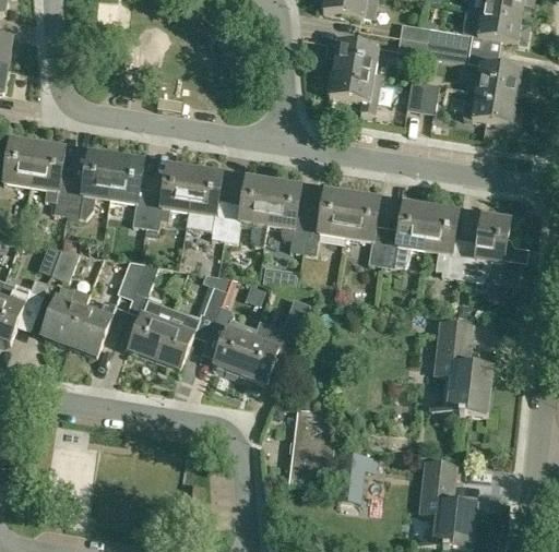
[(325,0),(324,12),(377,20),(379,0),(325,0)]
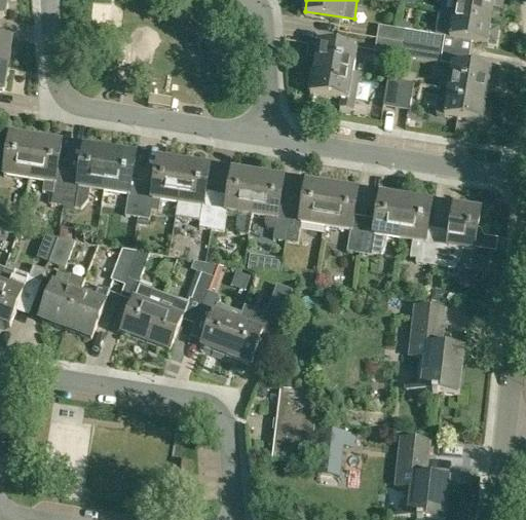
[(454,0),(453,7),(492,13),(493,5),(502,6),(503,0),(454,0)]
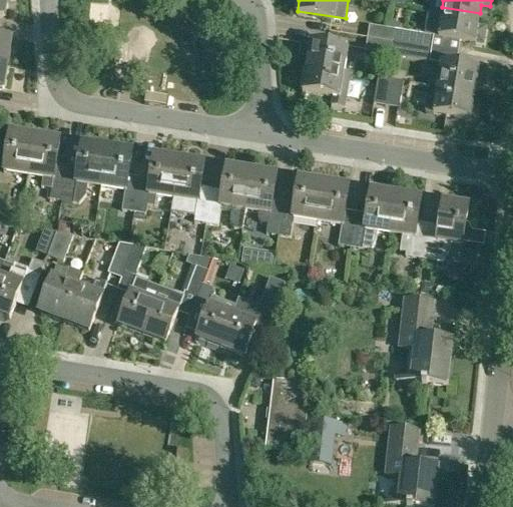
[(480,13),(442,7),(438,34),(476,40),(480,13)]
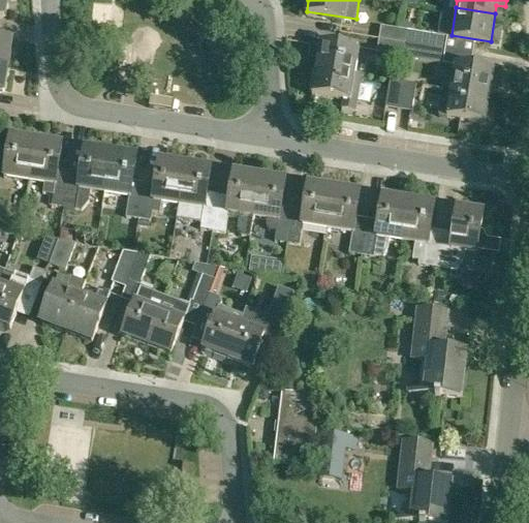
[(404,40),(406,27),(380,23),(378,35),(404,40)]
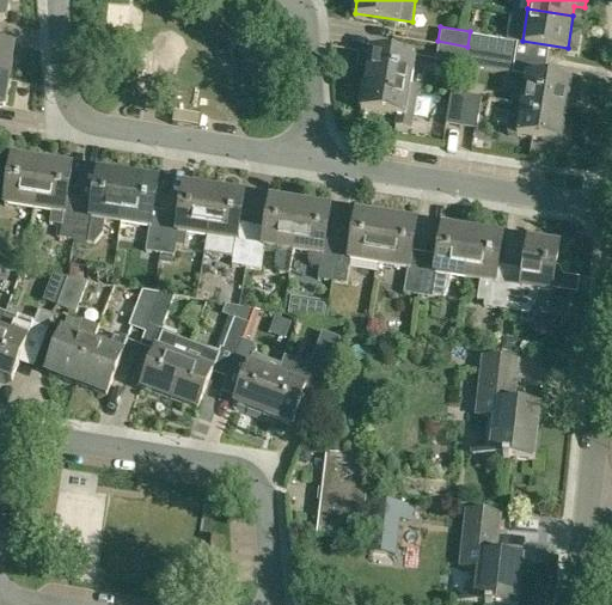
[(470,31),(467,47),(500,52),(502,36),(470,31)]
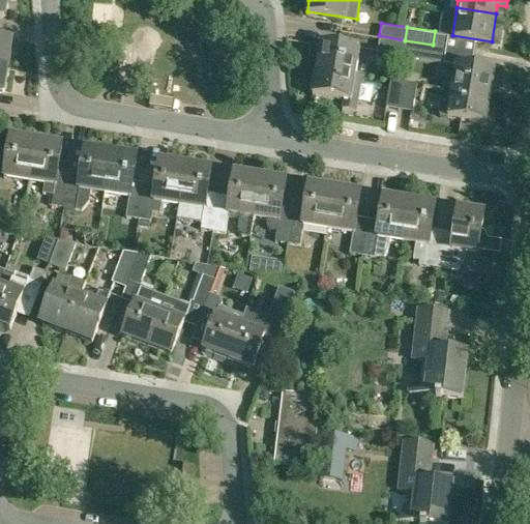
[(0,61),(7,63),(11,37),(0,34),(0,61)]
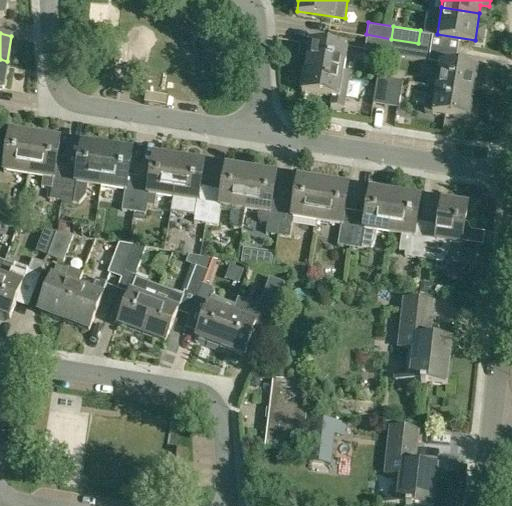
[(391,39),(366,34),(364,47),(390,51),(391,39)]
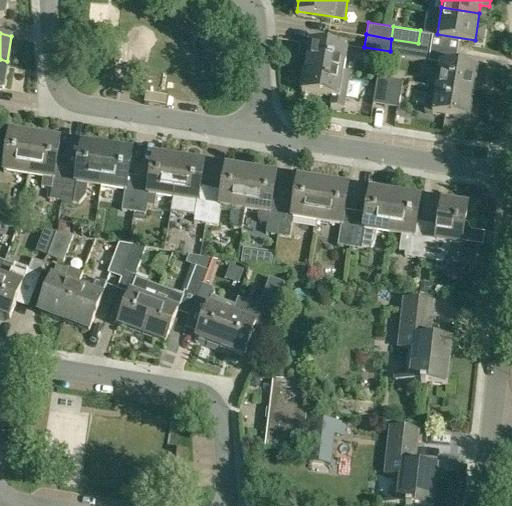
[(343,69),(347,43),(309,37),(306,63),(343,69)]
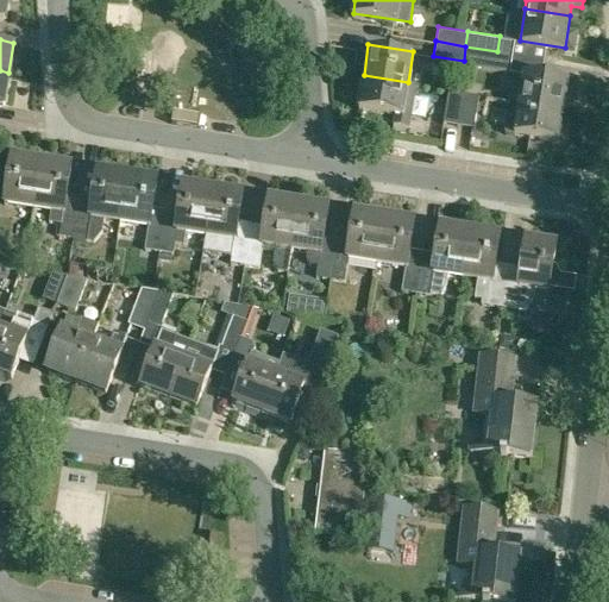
[(465,46),(464,61),(495,66),(497,51),(465,46)]
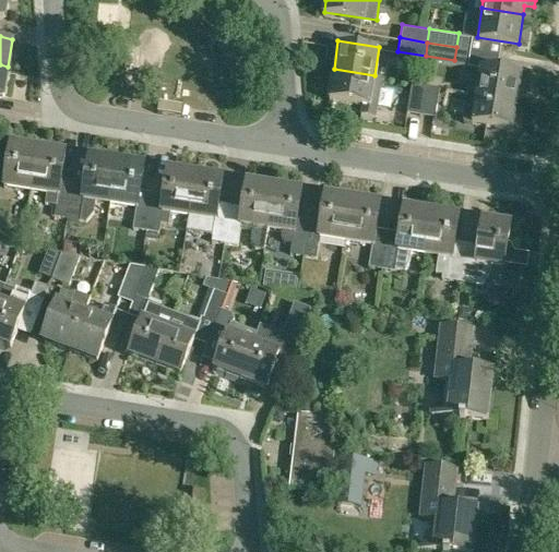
[(476,92),(518,98),(519,88),(526,90),(528,72),(522,71),(522,70),(482,63),(476,92)]
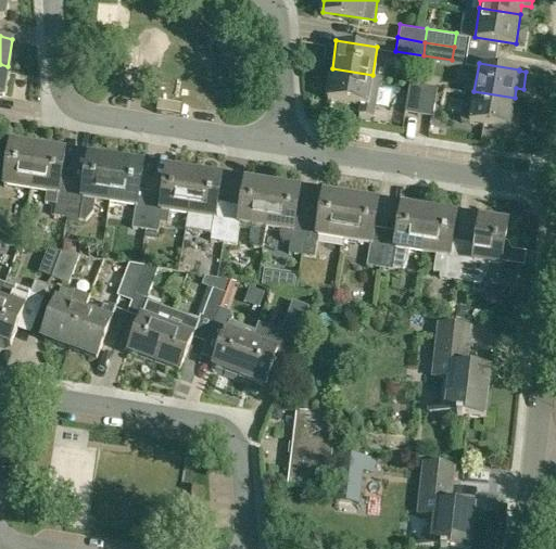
[(373,75),(332,68),(328,97),(361,102),(359,111),(374,113),(380,76),(373,75)]
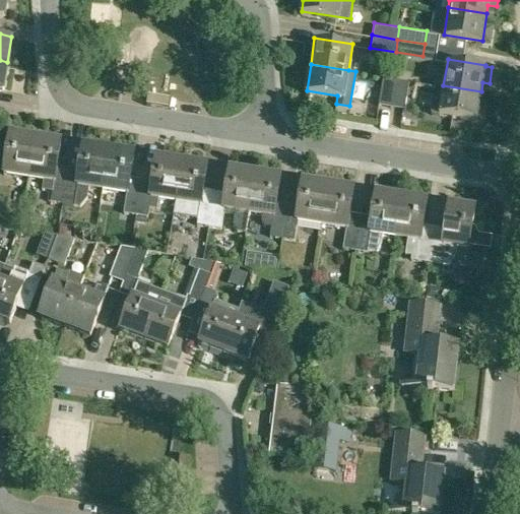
[(391,104),(395,78),(383,76),(378,102),(391,104)]
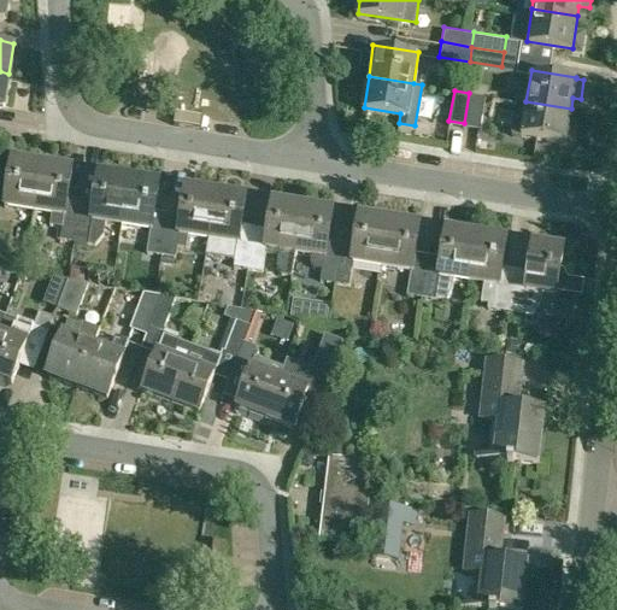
[(485,95),(469,93),(464,123),(480,125),(485,95)]
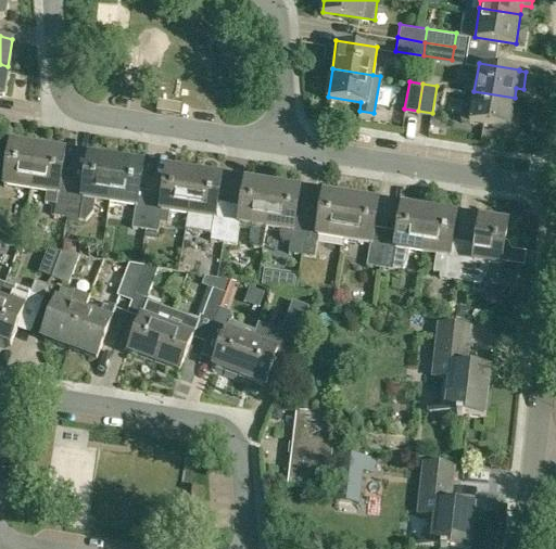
[(515,98),(474,91),(469,118),(510,125),(510,124),(517,125),(520,109),(513,107),(515,98)]
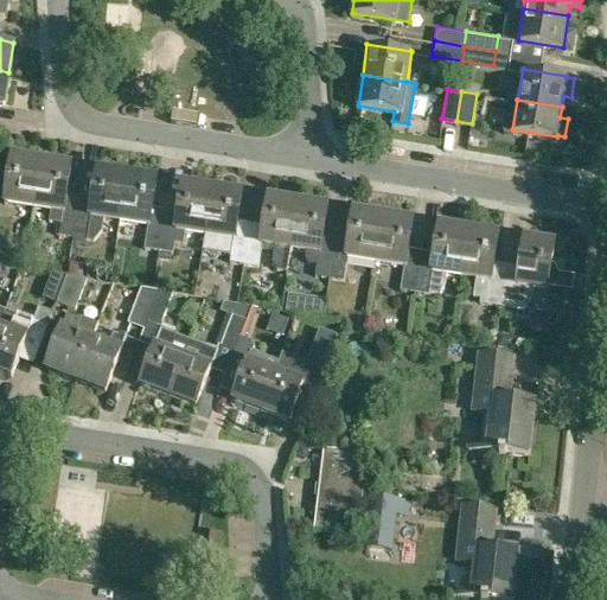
[(33,203),(40,157),(11,153),(4,198),(33,203)]
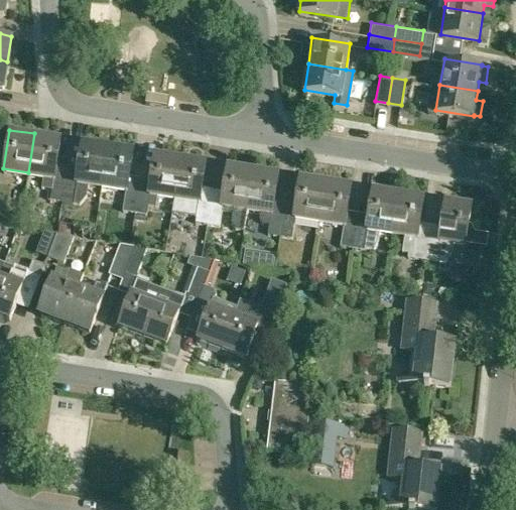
[(59,137),(34,133),(28,172),(42,174),(41,185),(50,186),(49,197),(61,199),(67,163),(55,162),(59,137)]
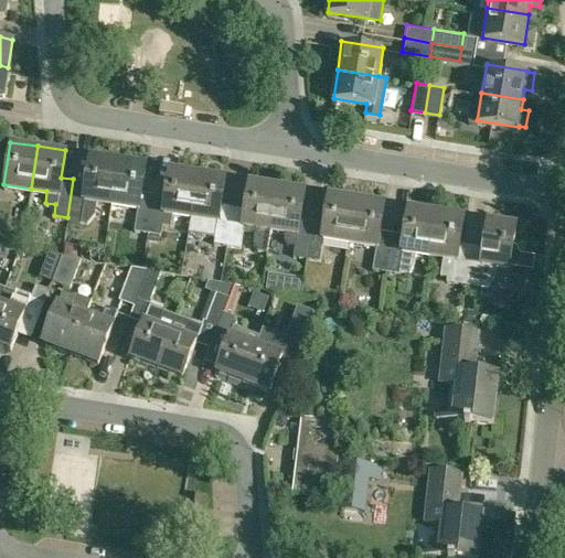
[(73,179),(67,217),(86,221),(94,212),(96,200),(109,202),(116,159),(91,154),(86,181),(73,179)]
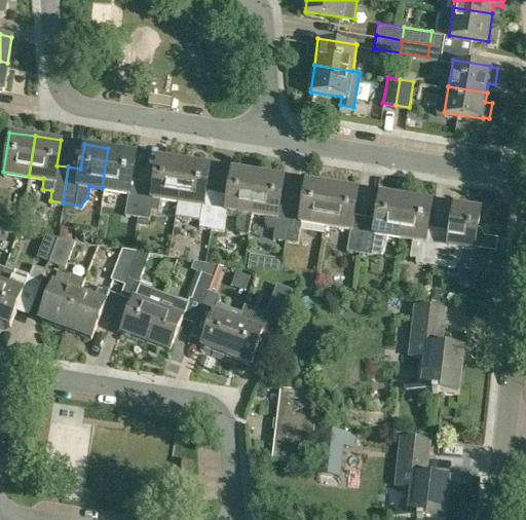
[(135,152),(108,148),(102,188),(127,191),(124,213),(127,214),(127,218),(135,220),(142,178),(132,176),(135,152)]
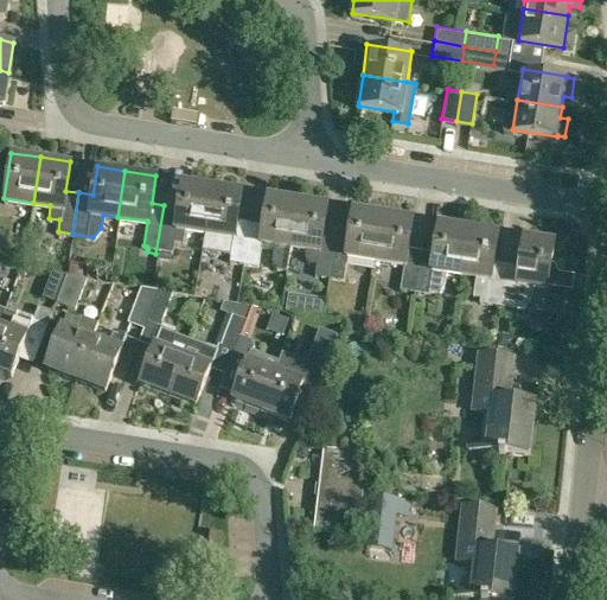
[(164,205),(155,254),(158,254),(158,255),(170,256),(171,250),(173,238),(180,240),(183,227),(203,230),(211,184),(181,179),(178,208),(164,205)]
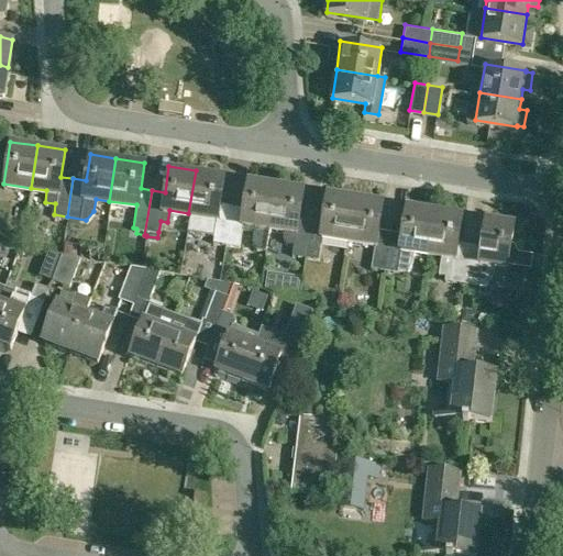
[(188,213),(186,229),(212,233),(211,240),(225,242),(232,203),(220,201),(224,175),(196,170),(188,213)]
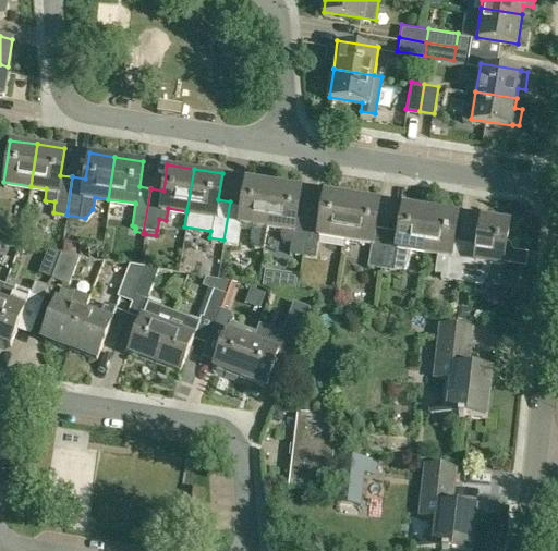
[(242,203),(230,201),(223,240),(238,242),(241,219),(252,221),(249,236),(254,244),(264,245),(267,223),(274,182),(246,178),(242,203)]
